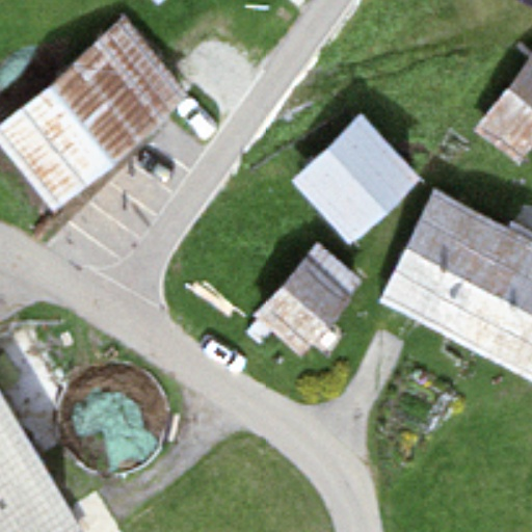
[(148,0),(157,9),(166,0),(148,0)]
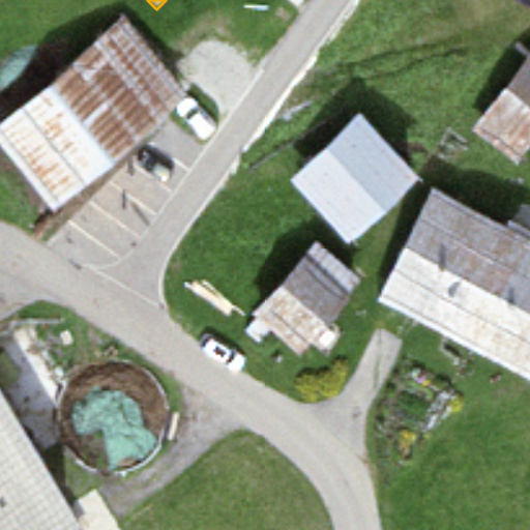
[(121,19),(0,121),(0,148),(52,210),(186,95),(121,19)]
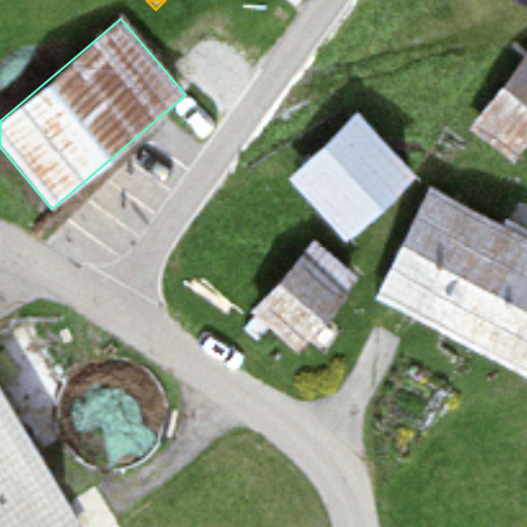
[(526,144),(526,51),(467,132),(512,165),(526,144)]
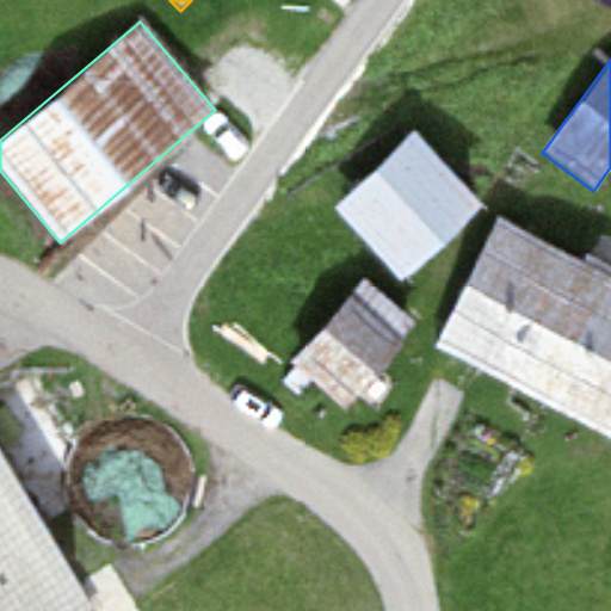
[(412,135),(331,210),(397,282),(479,207),(412,135)]
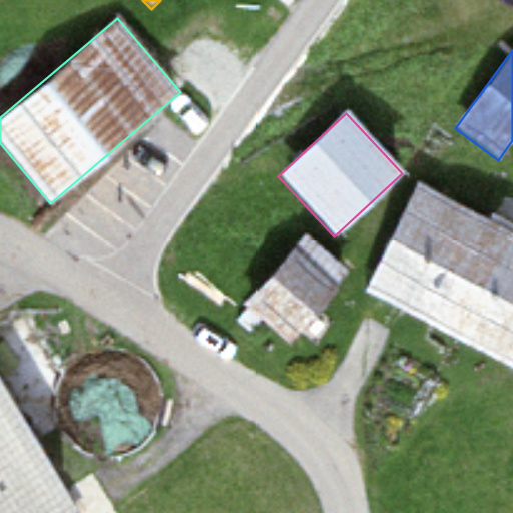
[(489,221),(420,185),(365,294),(512,369),(512,224),(493,214),(489,221)]
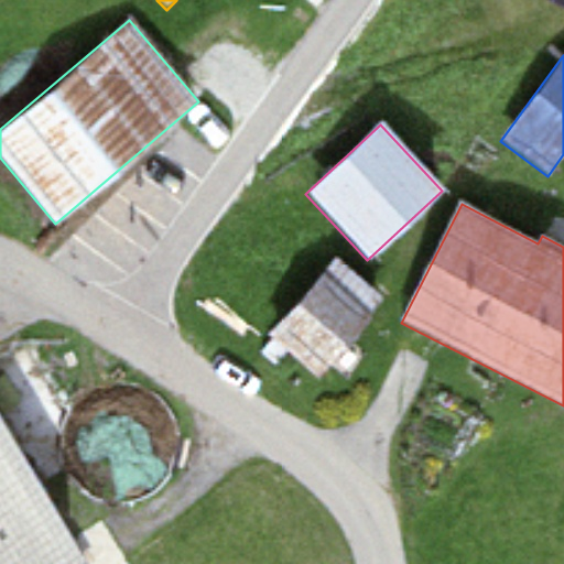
[(386,301),(336,257),(268,336),(271,339),(259,354),(274,367),(288,351),(318,378),(386,301)]
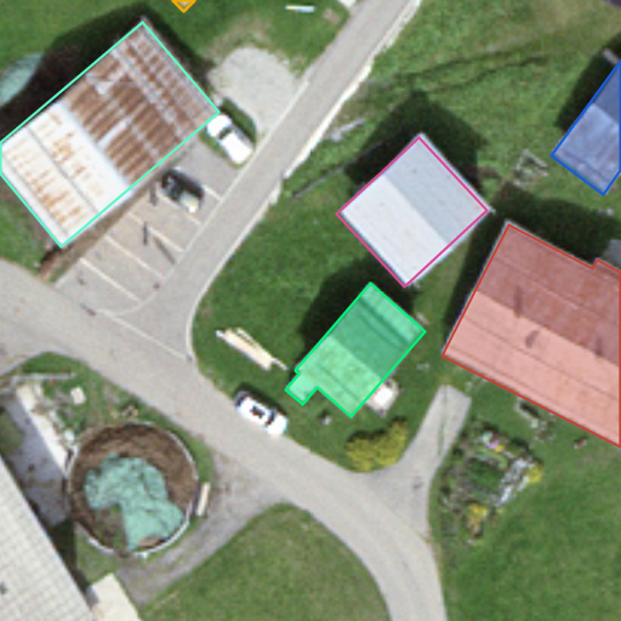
[(0,620),(93,620),(0,462),(0,620)]
